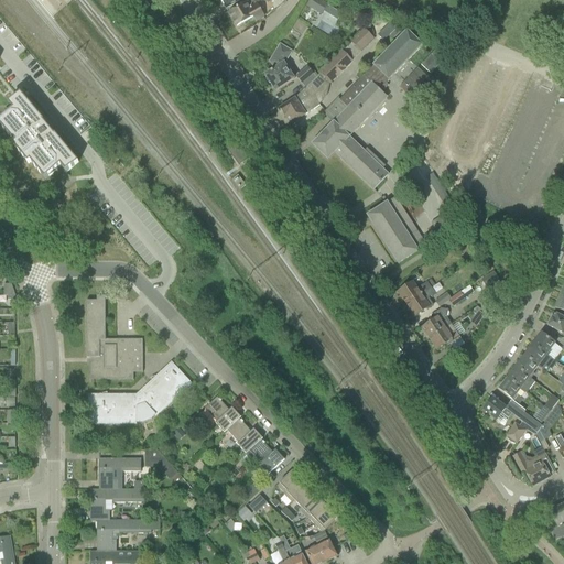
[(219,0),(226,9),(240,0),(219,0)]
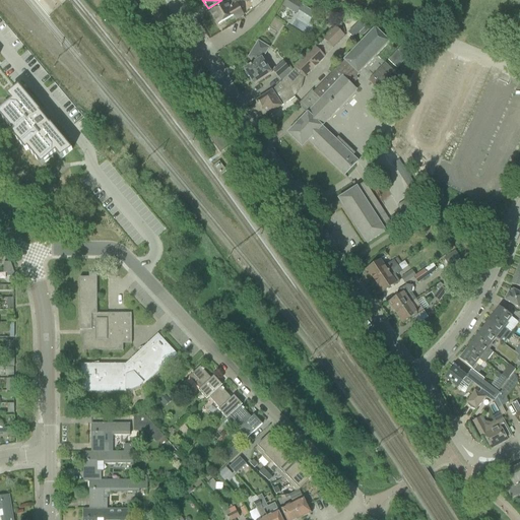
[(232,0),(210,12),(217,25),(233,16),(236,20),(243,16),(237,4),(241,1),(241,0),(232,0)]
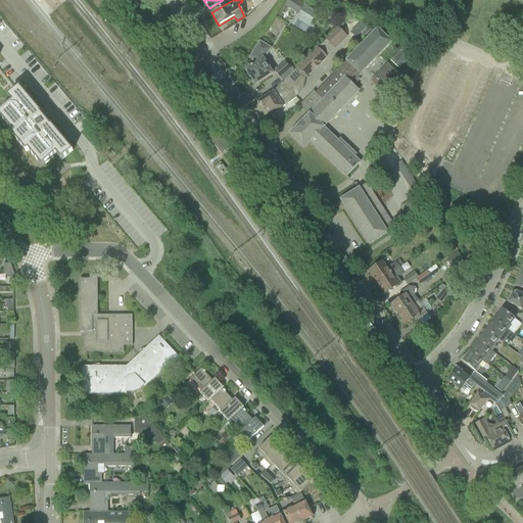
[(303,5),(294,0),(287,0),(284,5),(298,14),(303,5)]
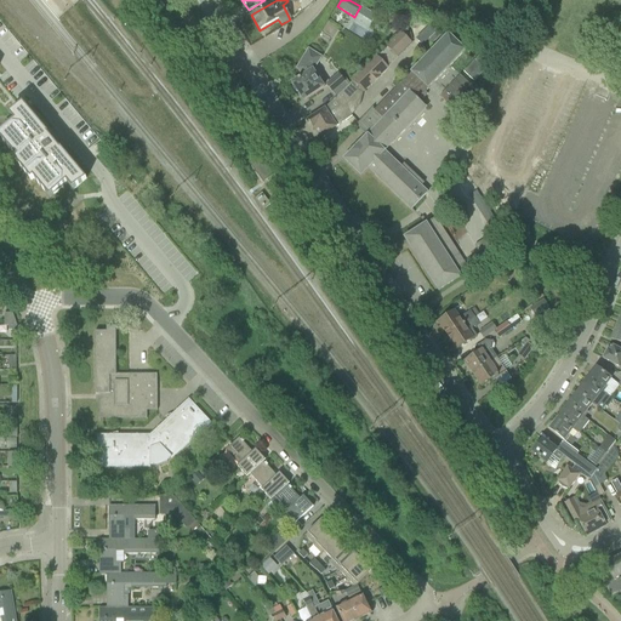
[(431,26),(417,39),(423,45),(437,33),(431,26)]
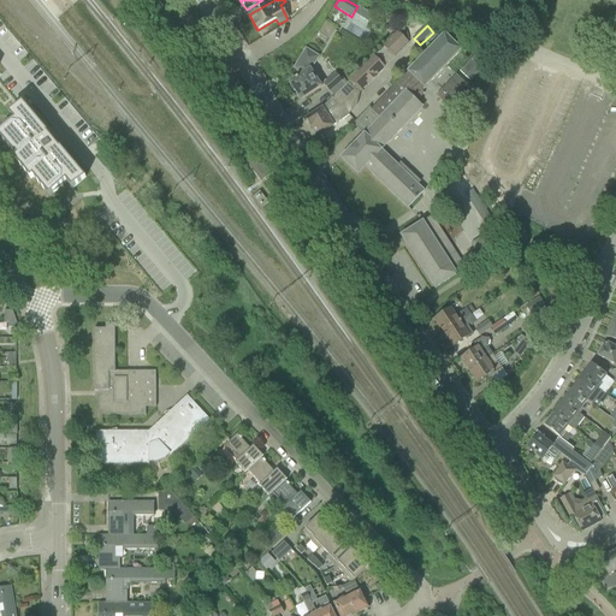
[(392,57),(394,58),(408,42),(407,41),(408,40),(407,34),(403,29),(384,48),(392,57)]
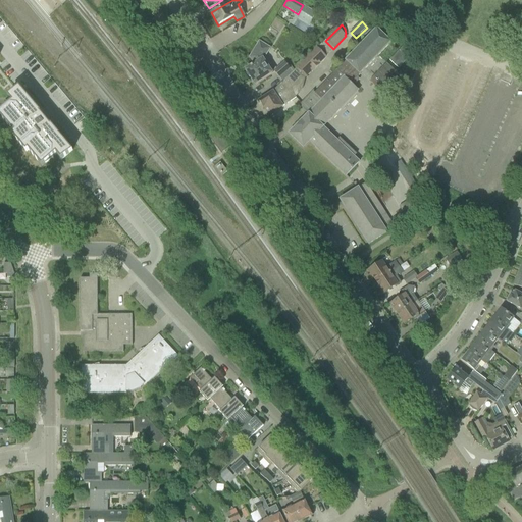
[(299,106),(308,114),(289,135),(303,148),(309,142),(346,176),(359,163),(354,157),(356,154),(340,138),(336,141),(323,127),(358,91),(353,86),(359,80),(357,77),(390,44),(376,30),(336,70),(314,93),(312,92),(299,106)]
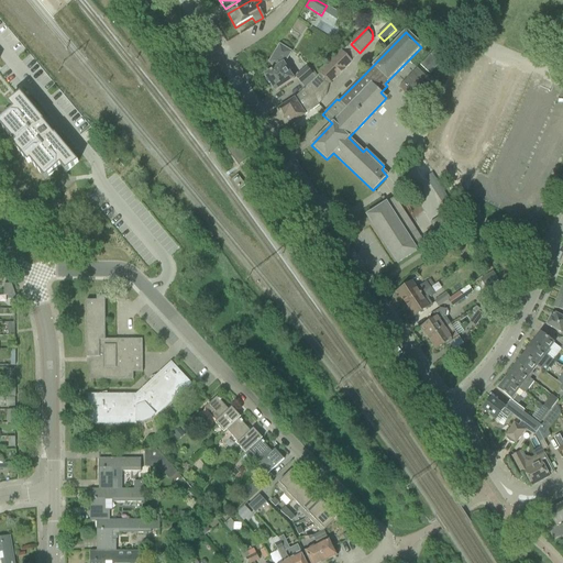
[(280,61),(287,51),(279,45),(269,63),(274,69),(264,76),(265,77),(265,80),(267,84),(269,84),(275,91),(294,79),(280,61)]
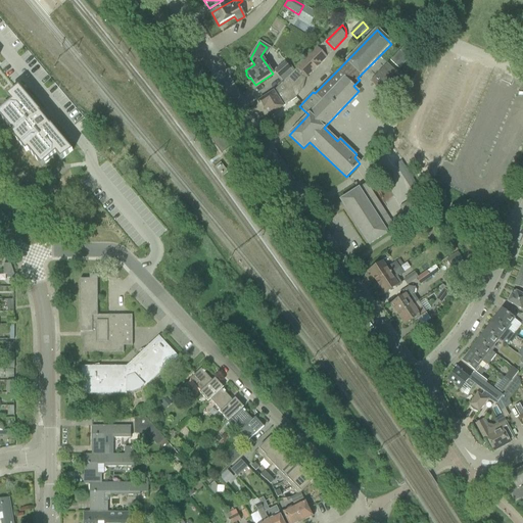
[(407,44),(389,61),(398,69),(415,52),(407,44)]
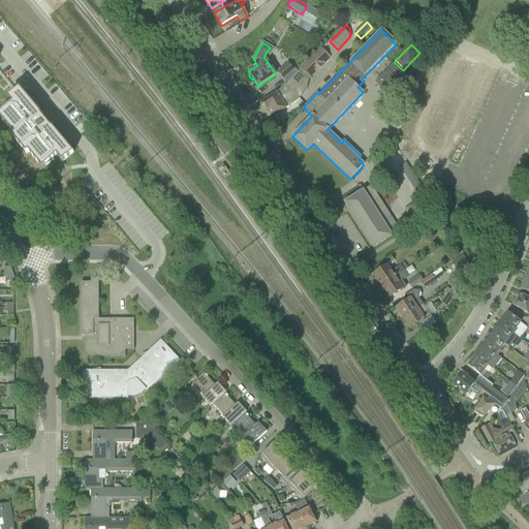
[(276,93),(262,102),(272,118),(281,112),(300,99),(300,98),(294,93),(308,80),(331,59),(331,58),(329,56),(321,49),(298,71),(286,84),(276,93)]
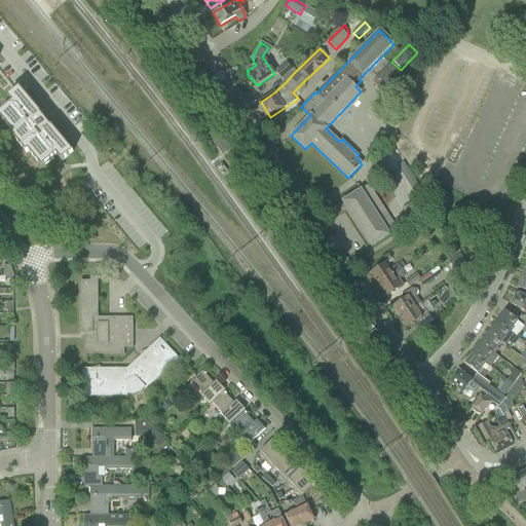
[(292,70),(287,63),(275,72),(282,79),(292,70)]
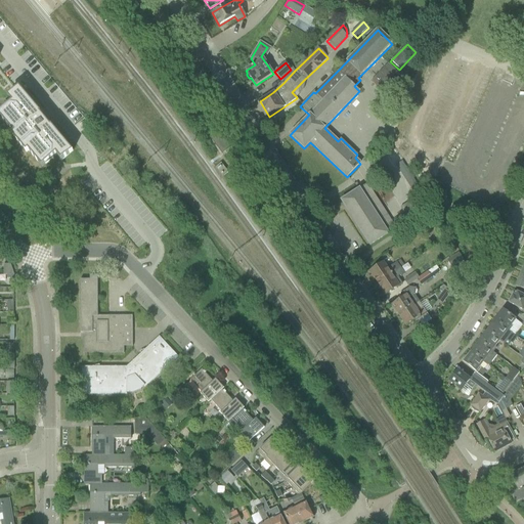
[(388,64),(370,82),(389,98),(401,86),(393,78),(397,74),(388,64)]
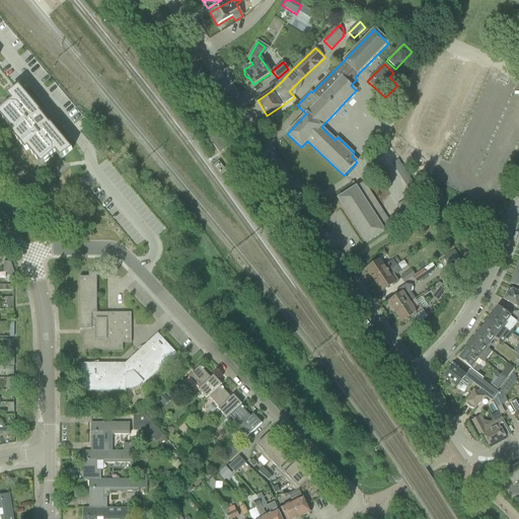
[(12,101),(1,112),(5,117),(2,120),(12,131),(13,131),(19,138),(16,140),(25,151),(27,150),(36,161),(41,158),(45,163),(56,154),(61,160),(64,157),(72,150),(51,125),(50,126),(40,113),(18,86),(9,94),(7,96),(12,101)]
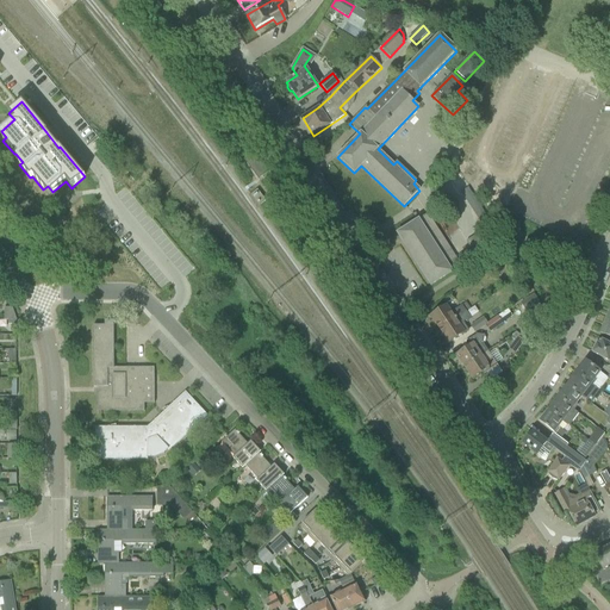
[(244,161),(259,179),(268,173),(254,154),(244,161)]
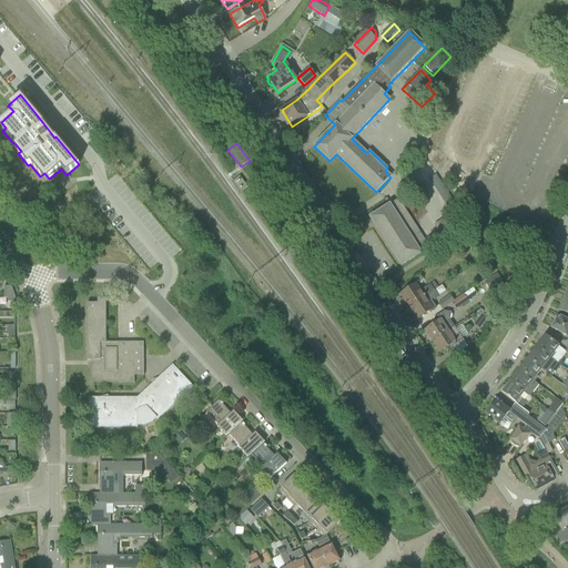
[(397,200),(389,205),(369,217),(401,266),(428,249),(397,200)]
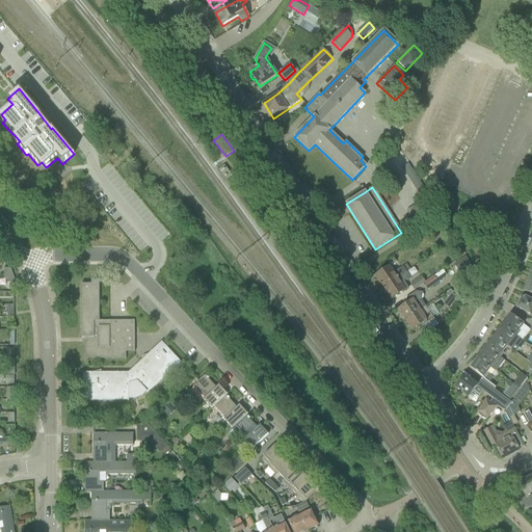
[(411,208),(406,211),(410,217),(416,213),(411,208)]
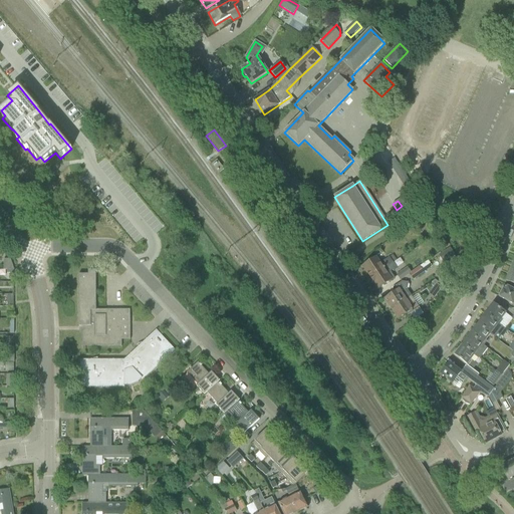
[(443,262),(454,255),(449,249),(439,256),(443,262)]
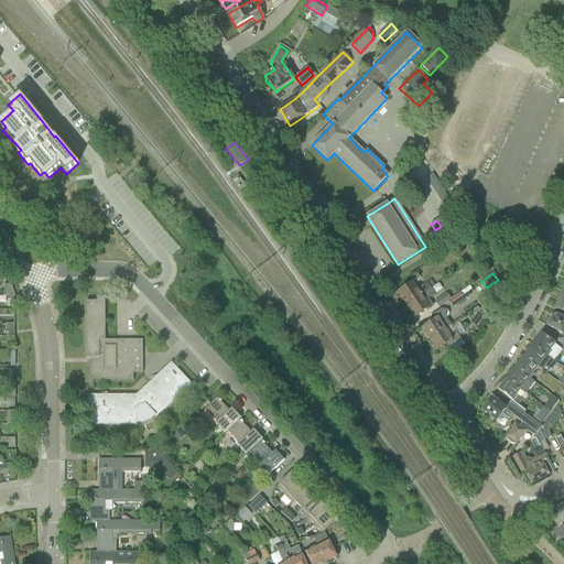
[(431,280),(426,283),(416,290),(412,282),(397,292),(405,305),(431,289),(435,286),(431,280)]
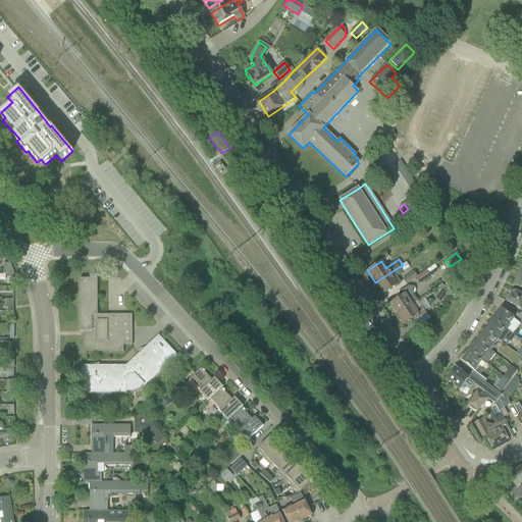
[(6,274),(14,274),(10,264),(3,264),(3,274),(6,274)]
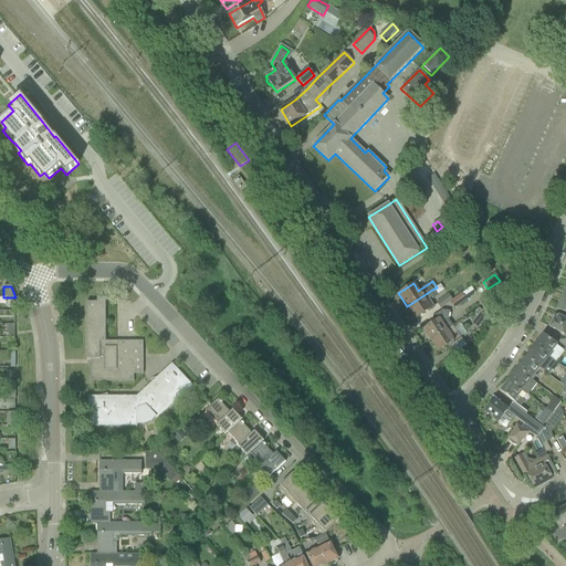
[(432,290),(407,306),(416,320),(431,310),(426,302),(436,295),(432,290)]
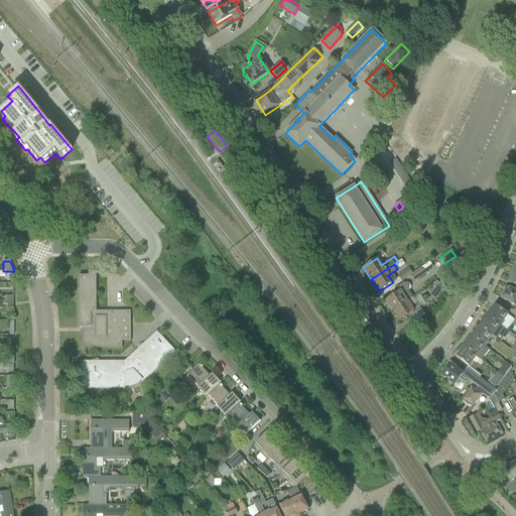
[(412,274),(410,275),(414,281),(425,274),(424,273),(421,268),(420,268),(412,274)]
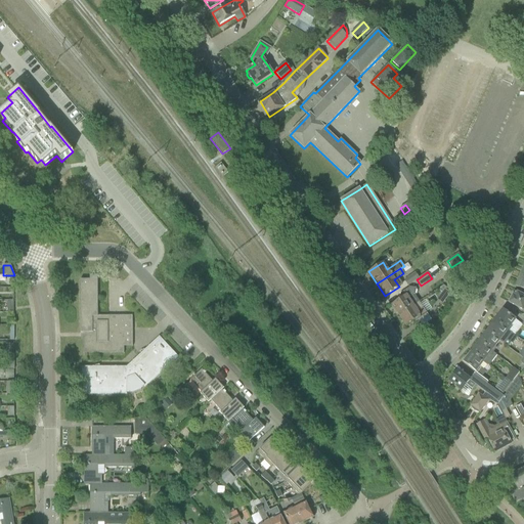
[(419,278),(416,273),(404,280),(407,286),(417,279),(419,278)]
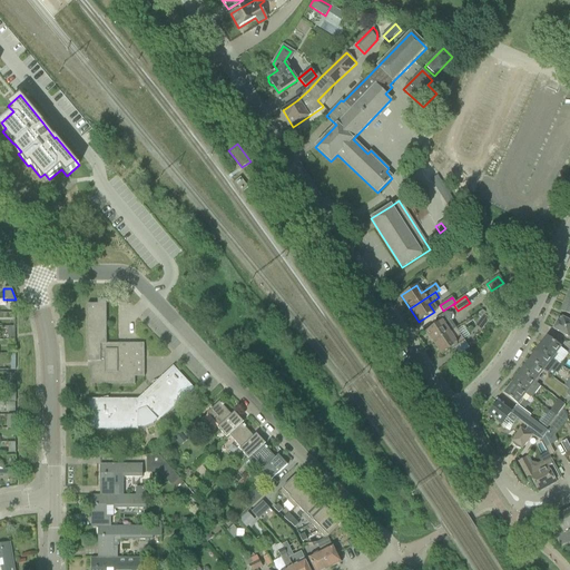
[(18,308),(16,300),(7,300),(8,303),(11,303),(11,308),(18,308)]
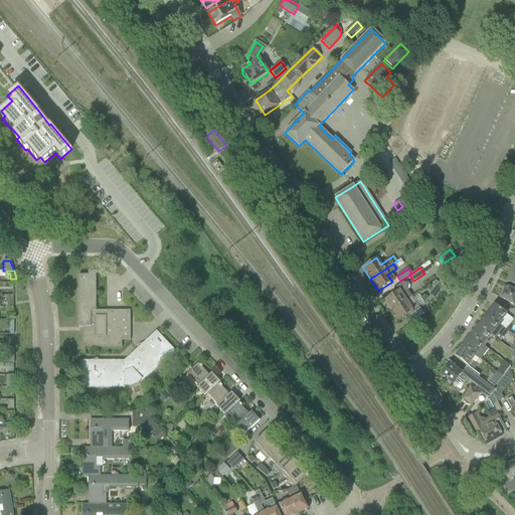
[(130,311),(106,311),(96,311),(96,271),(88,271),(88,276),(78,276),(78,328),(84,327),(84,348),(122,348),(122,341),(130,341),(130,317),(130,311)]
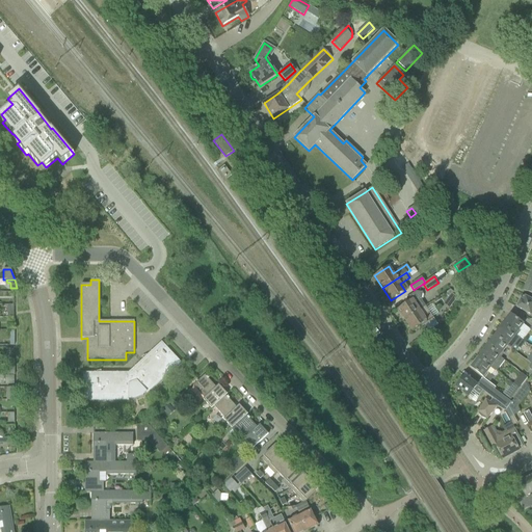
[(531,285),(526,283),(523,291),(531,294),(531,285)]
